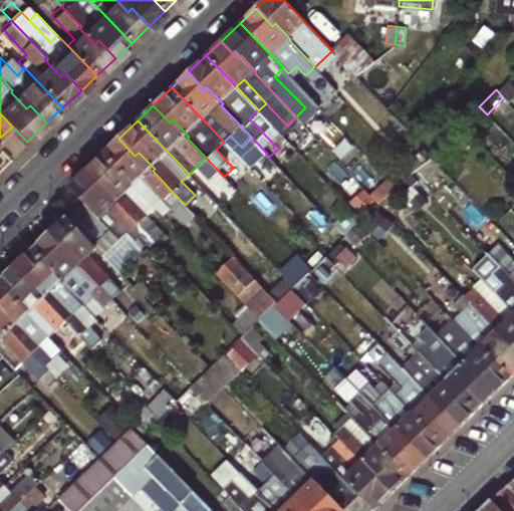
[(257,164),(267,154),(252,138),(242,148),(257,164)]
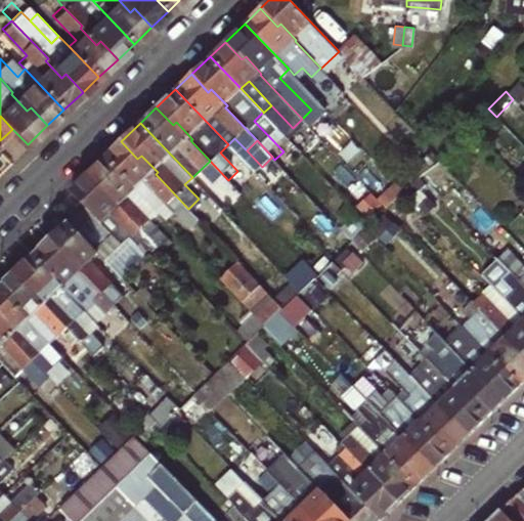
[(198,218),(188,209),(156,174),(158,172),(141,156),(137,159),(121,141),(105,156),(158,211),(165,218),(173,211),(188,226),(198,218)]
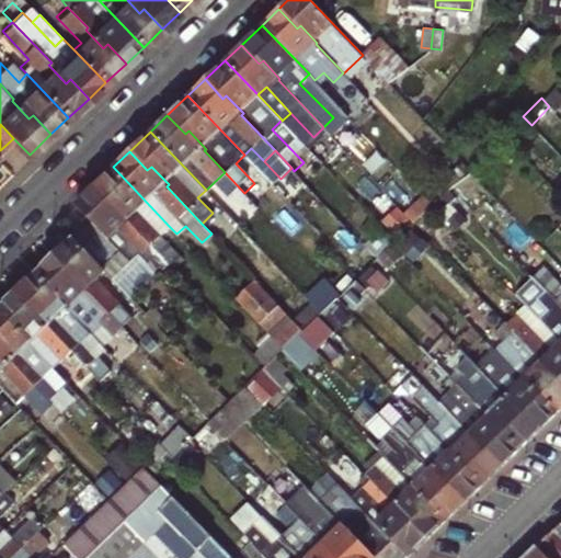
[(169,226),(113,167),(92,185),(111,205),(114,201),(132,219),(129,221),(150,243),(165,259),(174,251),(159,236),(169,226)]
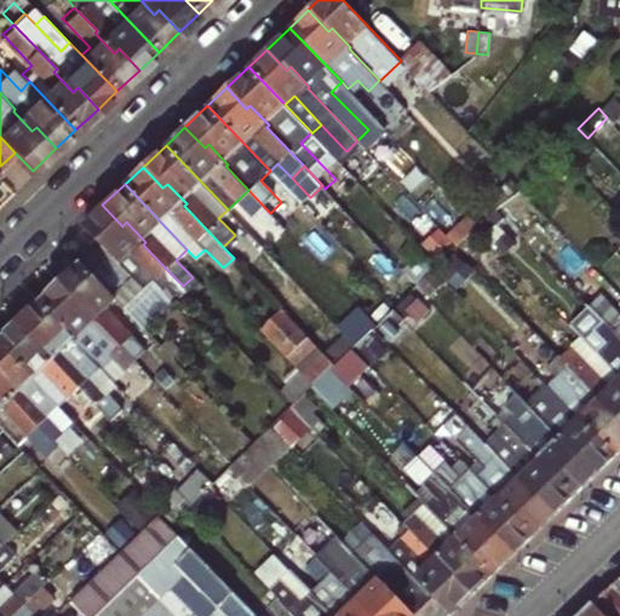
[(144,289),(166,269),(143,245),(145,242),(126,222),(122,226),(102,205),(82,224),(99,242),(144,289)]
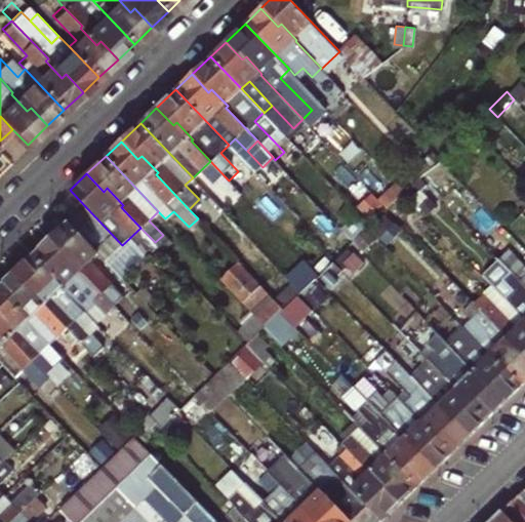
[(162,287),(122,245),(84,205),(68,221),(97,251),(147,303),(162,287)]
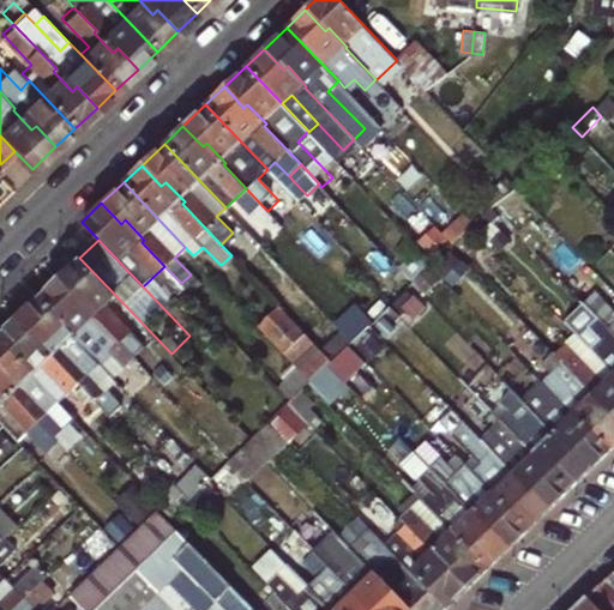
[(104,302),(114,294),(79,258),(59,277),(56,279),(77,301),(82,296),(100,315),(97,318),(118,339),(130,328),(104,302)]
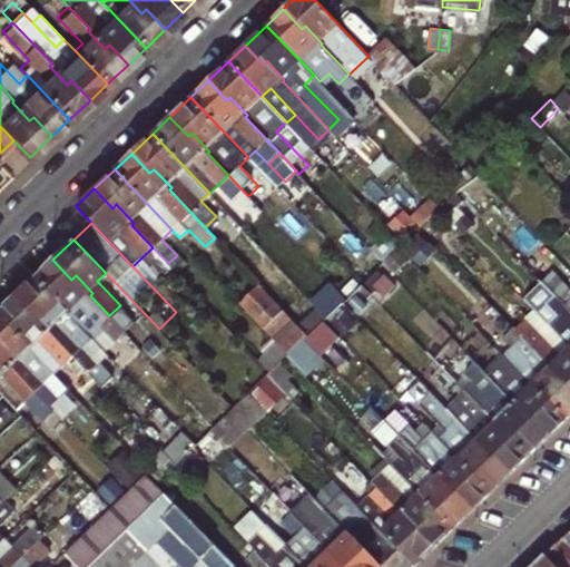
[(55,257),(36,275),(68,309),(75,302),(99,326),(112,341),(124,331),(109,315),(90,295),(92,293),(76,275),(71,280),(52,260),(55,257)]
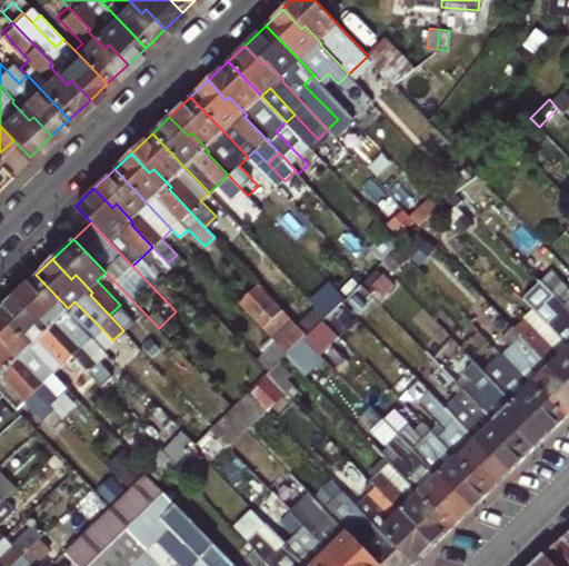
[(568,283),(555,269),(542,280),(550,288),(568,307),(568,283)]
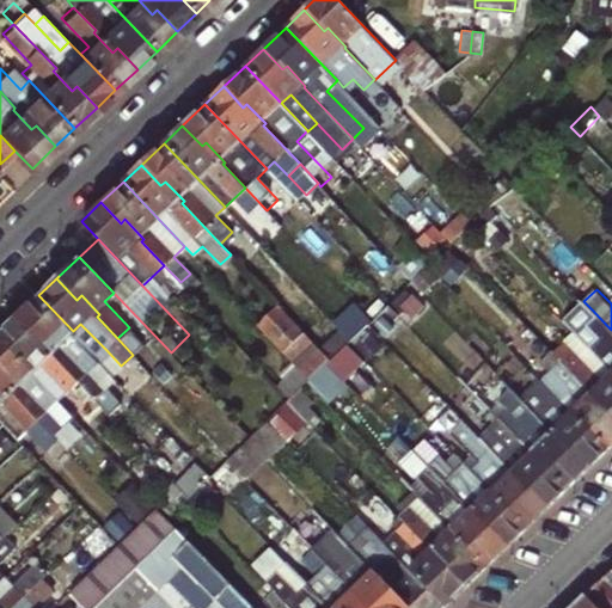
[(85,362),(95,354),(73,331),(38,295),(16,317),(36,337),(40,335),(59,354),(56,355),(79,379),(83,382),(92,392),(109,410),(116,403),(108,393),(111,391),(85,362)]
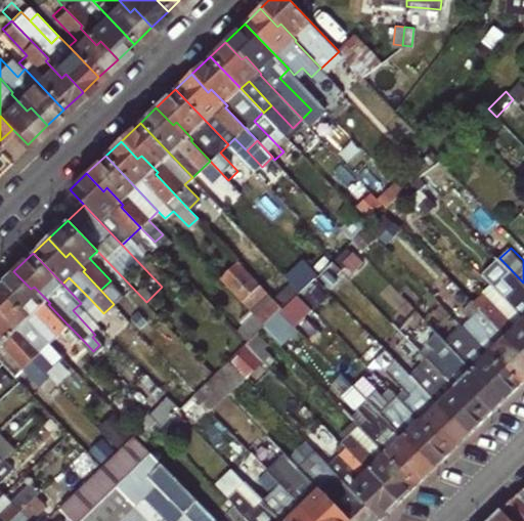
[(304,257),(290,270),(303,286),(318,272),(304,257)]
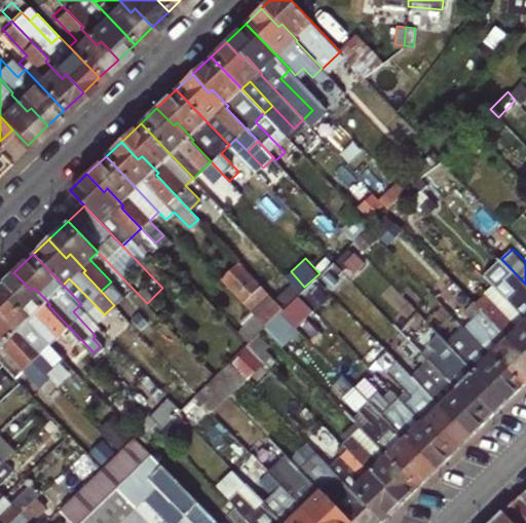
[(525,321),(525,284),(509,266),(501,259),(484,276),(490,284),(525,321)]
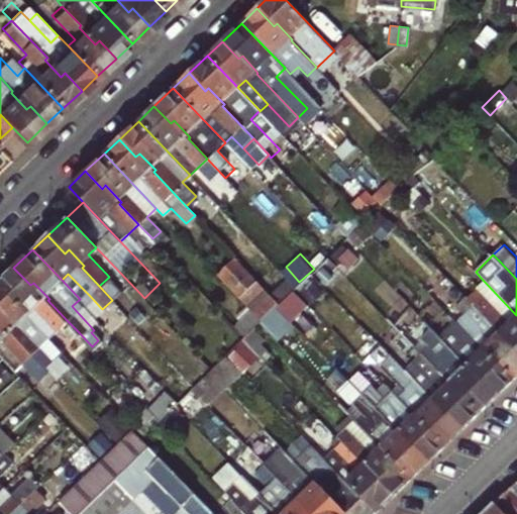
[(234,257),(217,273),(261,319),(279,303),(270,294),(234,257)]
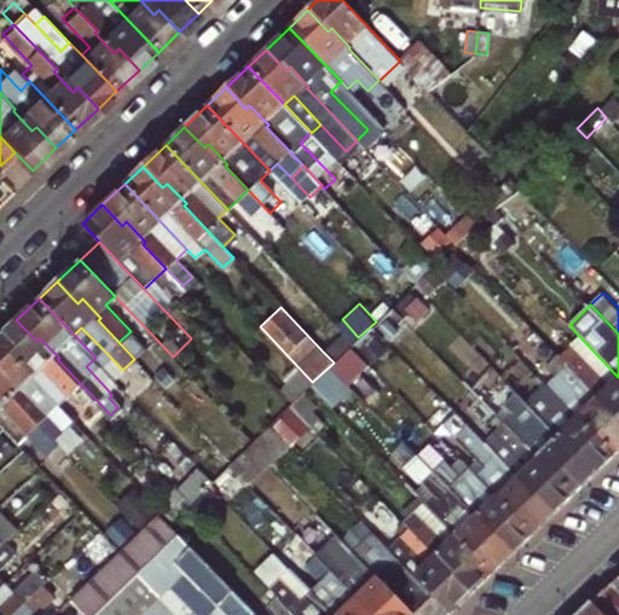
[(0,335),(0,340),(47,390),(58,381),(69,393),(80,383),(57,359),(59,358),(40,338),(36,341),(16,320),(0,335)]
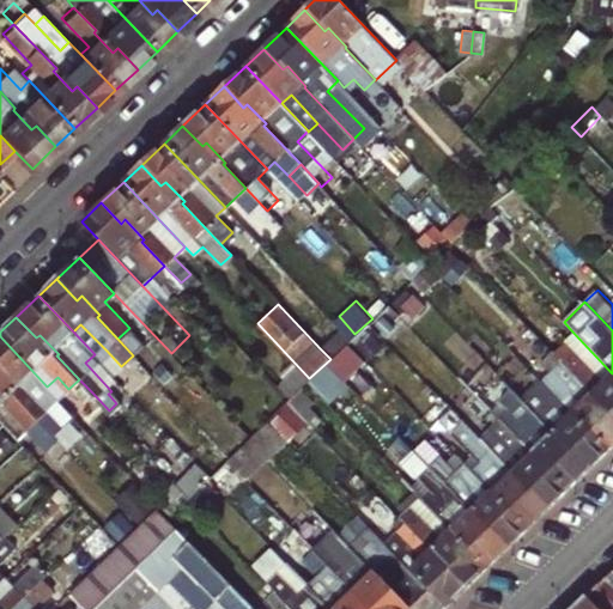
[(80,324),(73,332),(95,354),(98,359),(107,351),(80,324)]
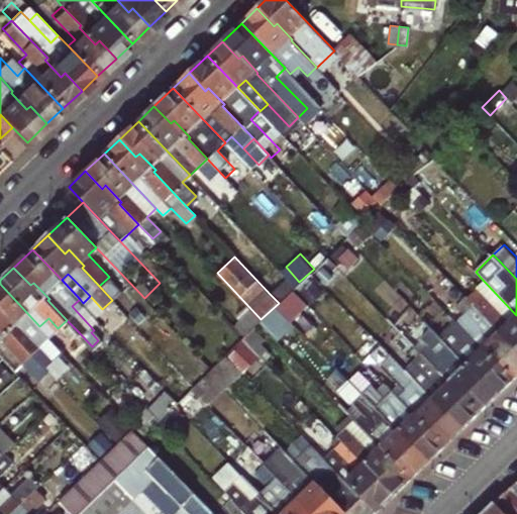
[(109,277),(99,286),(112,300),(114,302),(124,293),(109,277)]
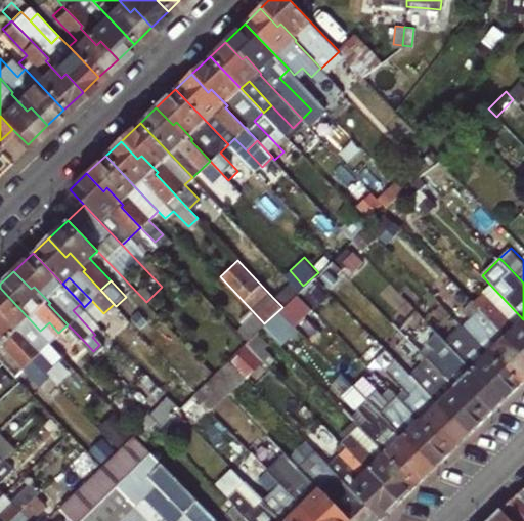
[(300,291),(291,281),(273,298),(282,307),(297,293),(300,291)]
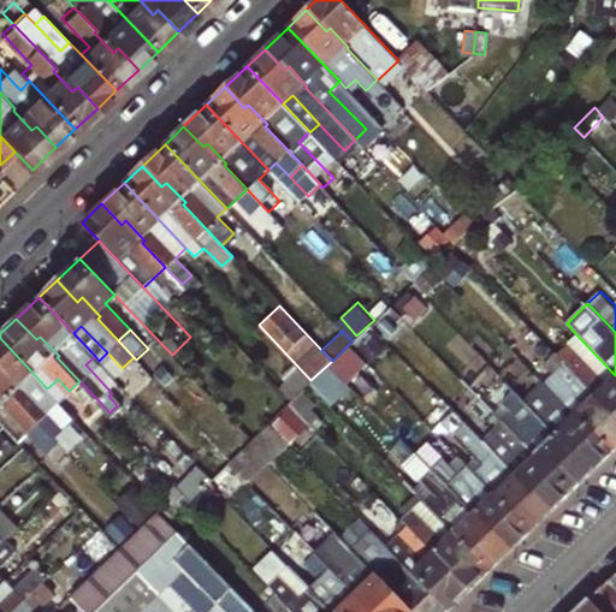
[(611,408),(615,413),(615,375),(574,332),(564,343),(554,352),(590,390),(587,392),(606,413),(611,408)]
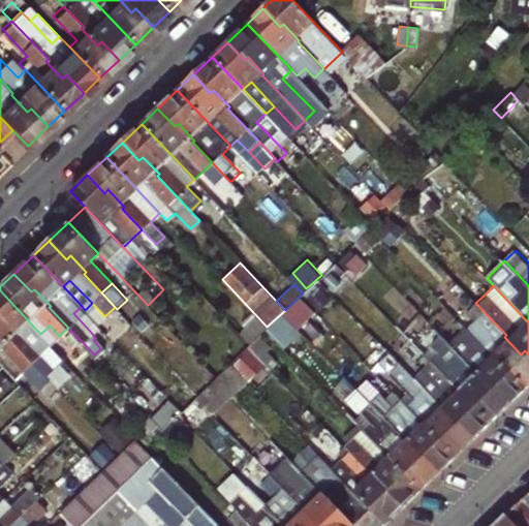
[(0,290),(0,323),(14,339),(12,341),(43,373),(54,364),(42,352),(51,344),(40,334),(0,290)]
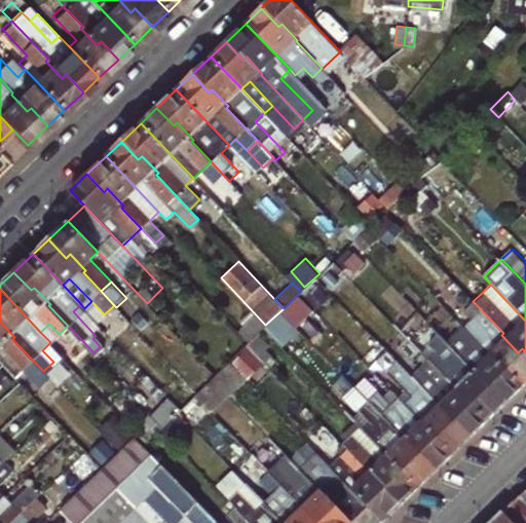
[(470,319),(462,325),(520,384),(525,378),(525,352),(522,348),(518,352),(501,335),(503,333),(473,301),(462,311),(470,319)]
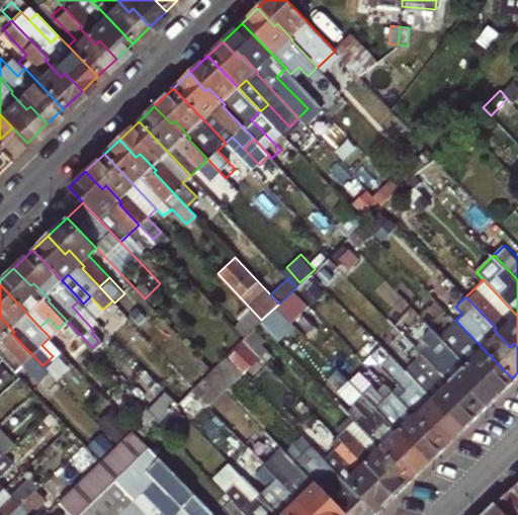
[(0,355),(14,371),(22,363),(38,380),(49,371),(42,365),(12,334),(14,332),(0,317),(0,355)]
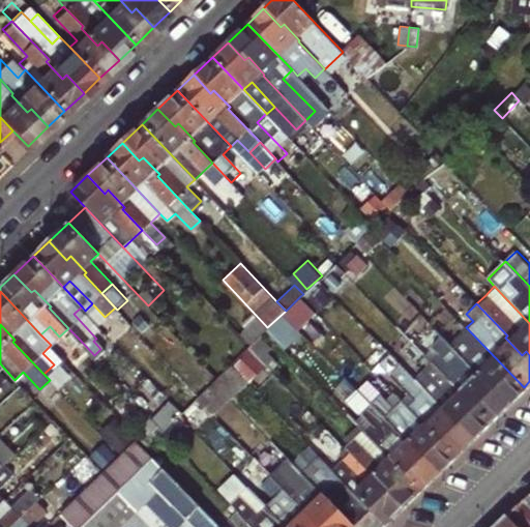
[(51,345),(59,337),(50,326),(40,334),(51,345)]
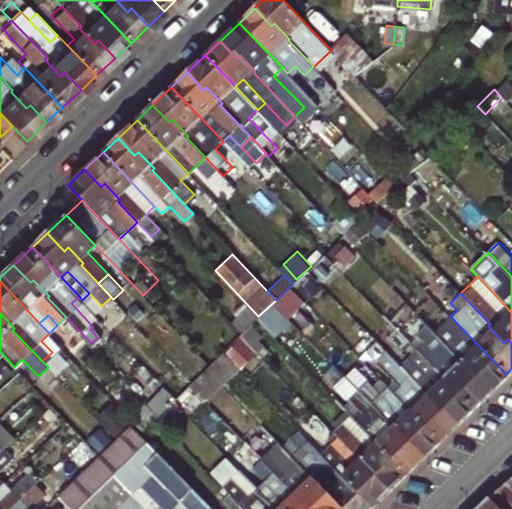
[(474,372),(490,389),(506,374),(450,316),(441,325),(433,333),(455,358),(454,359),(470,376),(474,372)]
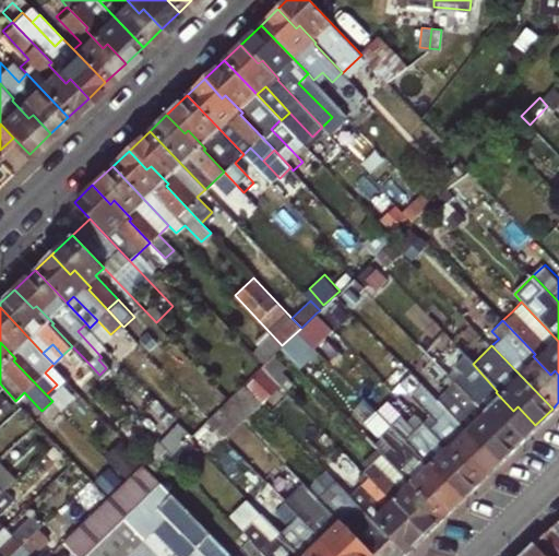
[(515,445),(535,425),(518,406),(513,411),(496,392),(497,391),(473,364),(464,355),(456,346),(445,356),(462,374),(482,392),(473,400),(515,445)]
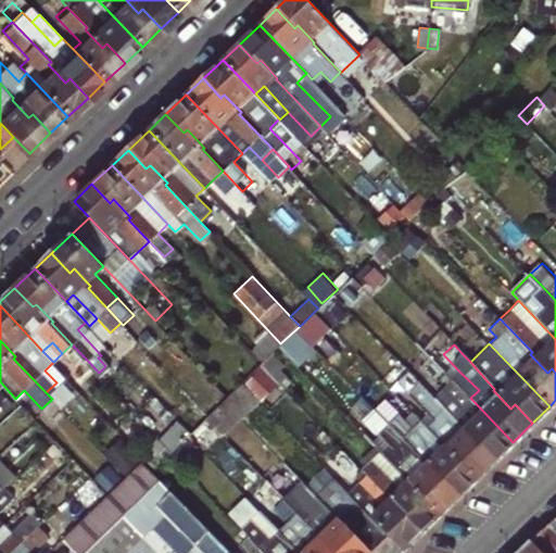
[(470,362),(479,353),(471,344),(462,353),(470,362)]
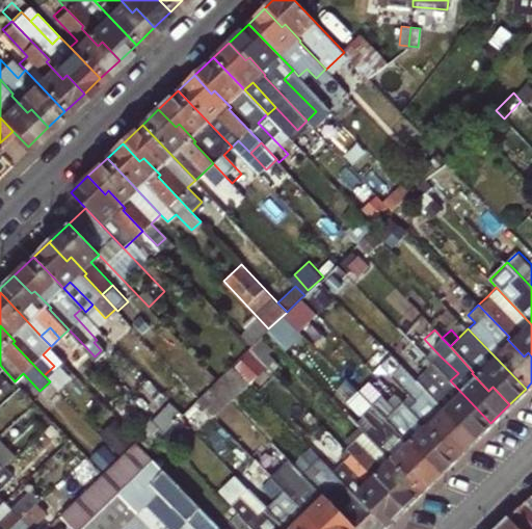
[(80,341),(72,333),(63,341),(72,349),(80,341)]
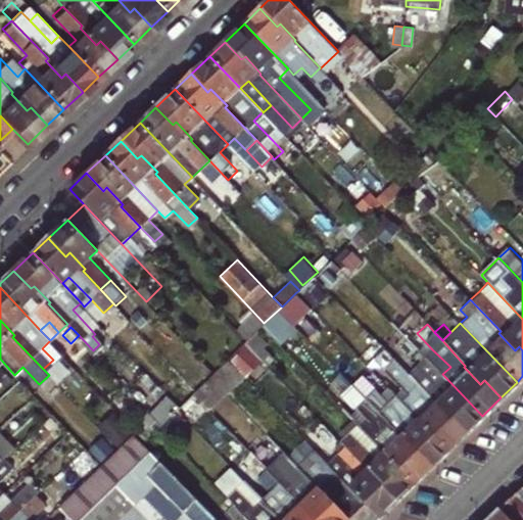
[(449,414),(467,431),(482,416),(442,374),(425,356),(417,347),(398,364),(413,378),(432,397),(430,400),(446,417),(449,414)]
